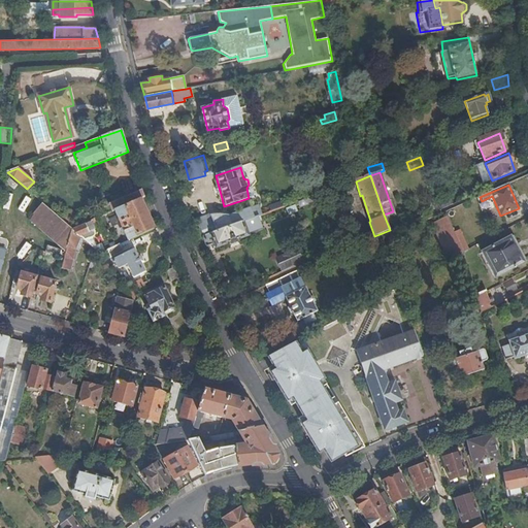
[(144,198),(141,190),(108,204),(111,211),(114,210),(140,199),(144,198)]
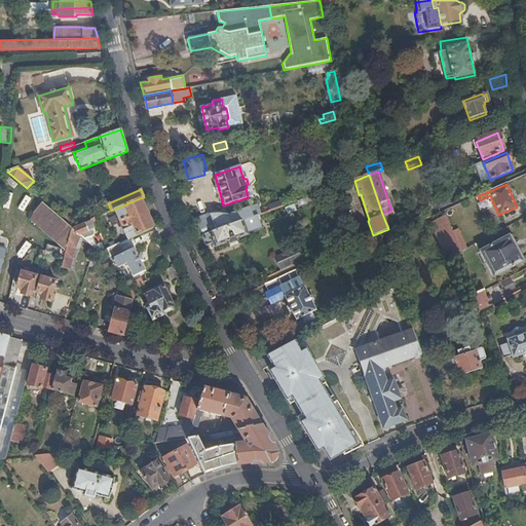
[(439,209),(451,203),(449,197),(436,202),(439,209)]
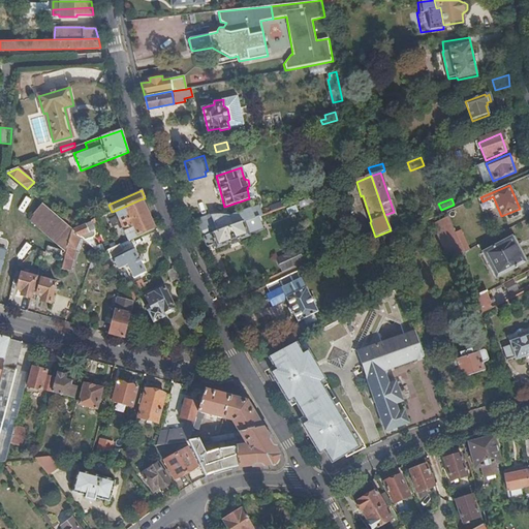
[(153,229),(141,199),(115,211),(117,216),(114,217),(113,215),(105,218),(111,228),(120,224),(122,228),(119,229),(123,237),(125,235),(128,241),(133,239),(153,229)]
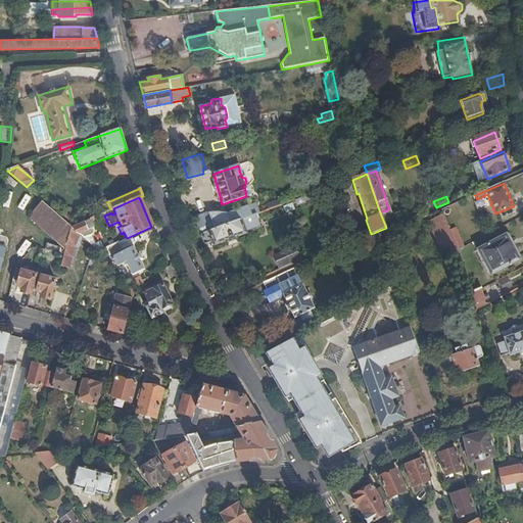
[(304,197),(295,200),(298,206),(306,202),(304,197)]
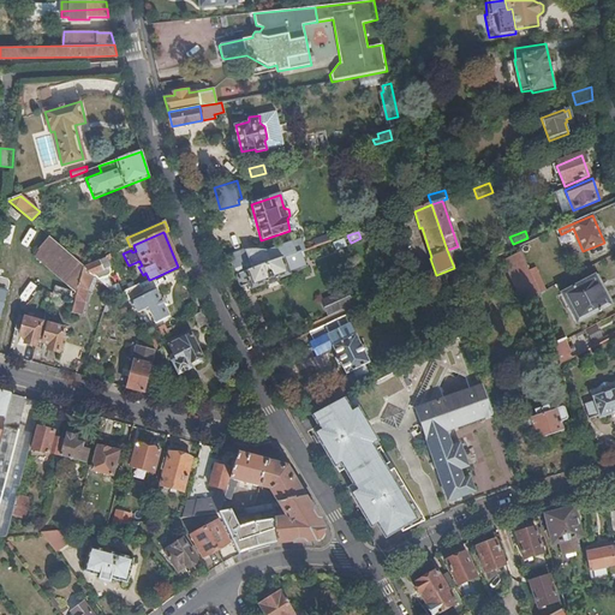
[(66,251),(51,238),(36,255),(77,291),(83,267),(76,261),(66,251)]
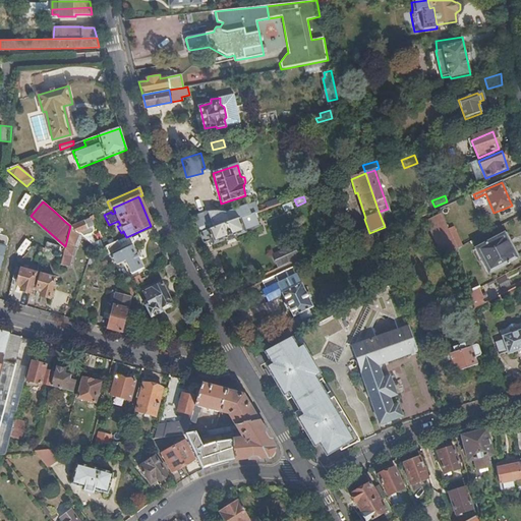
[(194,217),(201,234),(253,215),(255,214),(252,205),(229,213),(225,214),(215,213),(209,213),(194,217)]
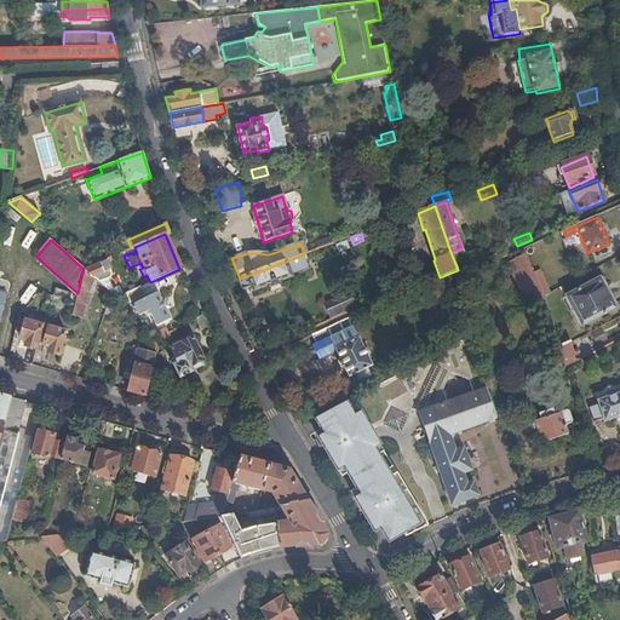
[(76,263),(92,256),(82,247),(67,253),(76,263)]
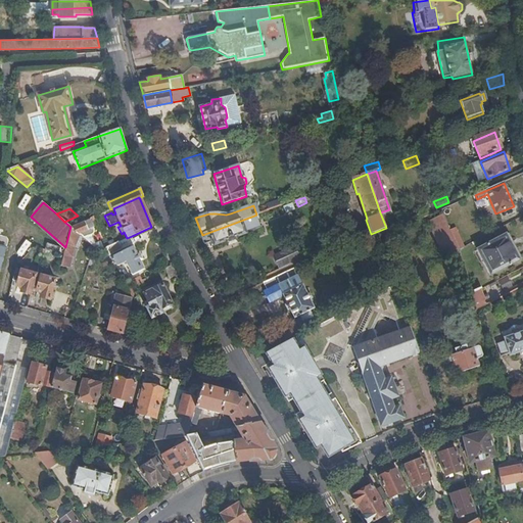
[(457,252),(460,250),(443,215),(432,219),(449,256),(457,252)]
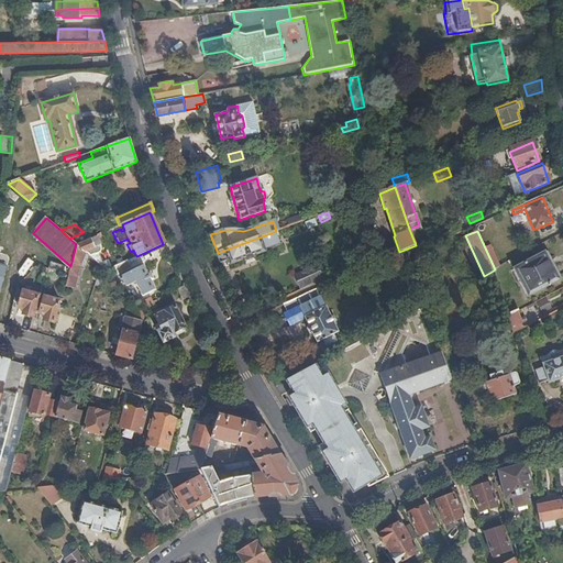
[(263,251),(279,245),(274,232),(218,253),(221,264),(230,261),(231,264),(243,260),(244,262),(254,257),(254,256),(264,253),(263,251)]
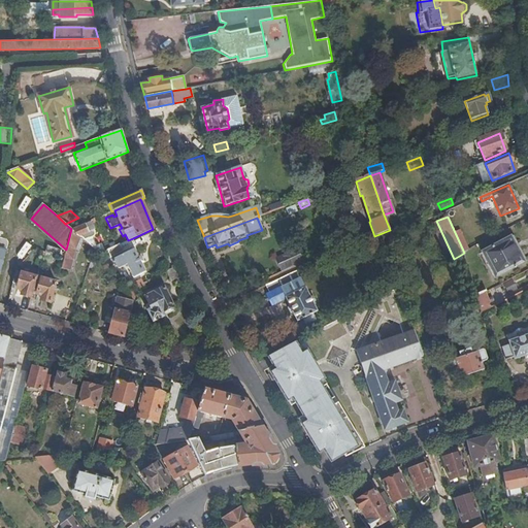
[(432,223),(449,261),(454,259),(436,221),(432,223)]
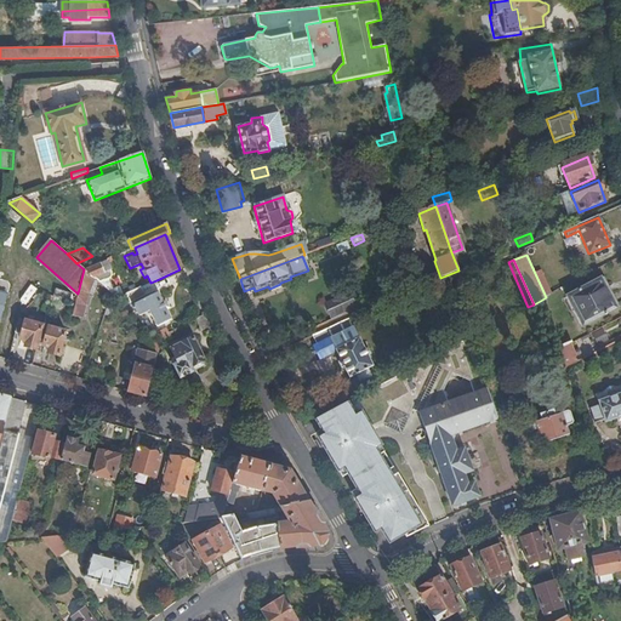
[(106,261),(84,269),(92,277),(103,288),(109,285),(106,275),(110,273),(106,261)]
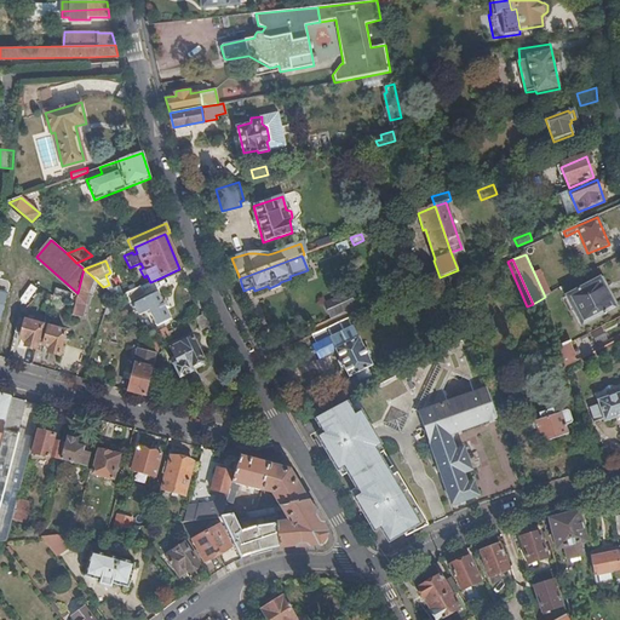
[(84,269),(78,293),(75,302),(85,304),(92,276),(84,269)]
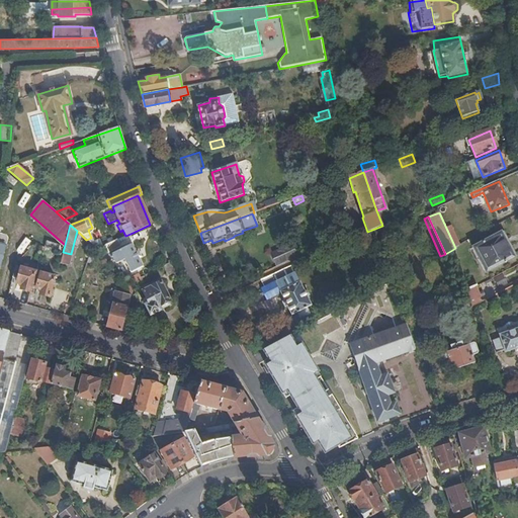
[(0,264),(2,265),(10,233),(0,230),(0,264)]
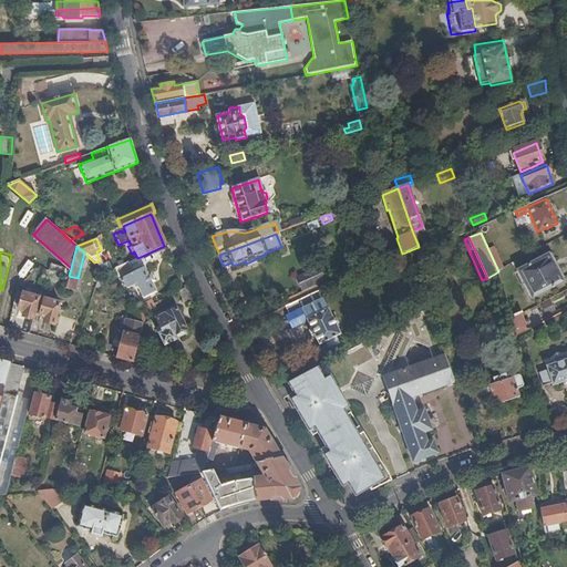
[(420,254),(424,265),(431,263),(426,251),(420,254)]
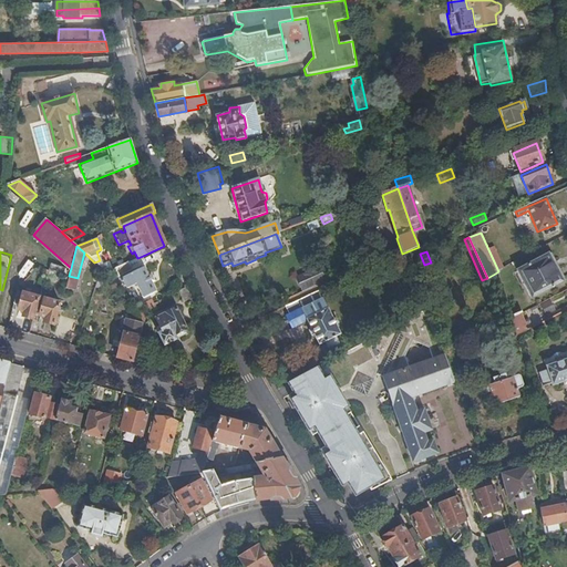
[(145,264),(143,256),(137,258),(115,268),(119,276),(145,264)]
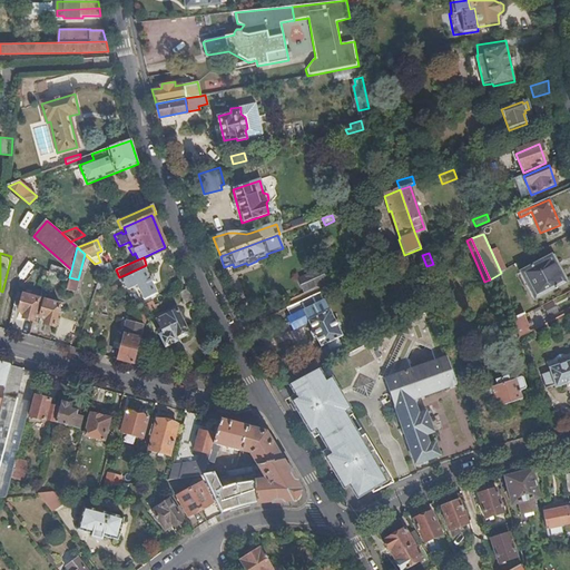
[(553,257),(522,273),(537,301),(567,285),(553,257)]
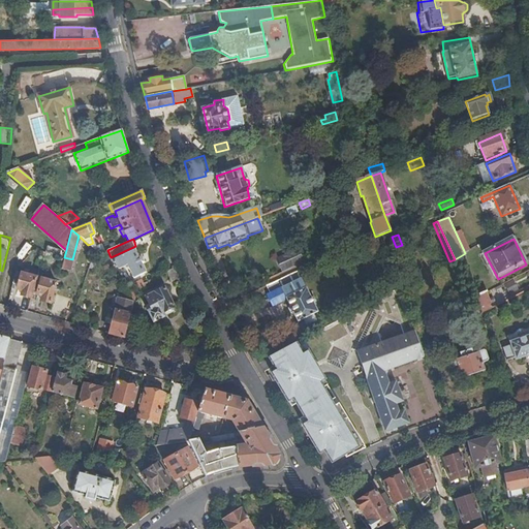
[(98,254),(105,251),(102,243),(95,247),(93,243),(88,245),(95,251),(98,254)]
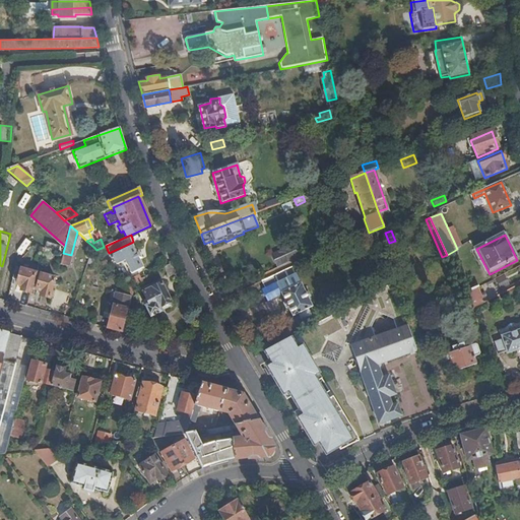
[(86,241),(82,245),(88,251),(93,247),(86,241)]
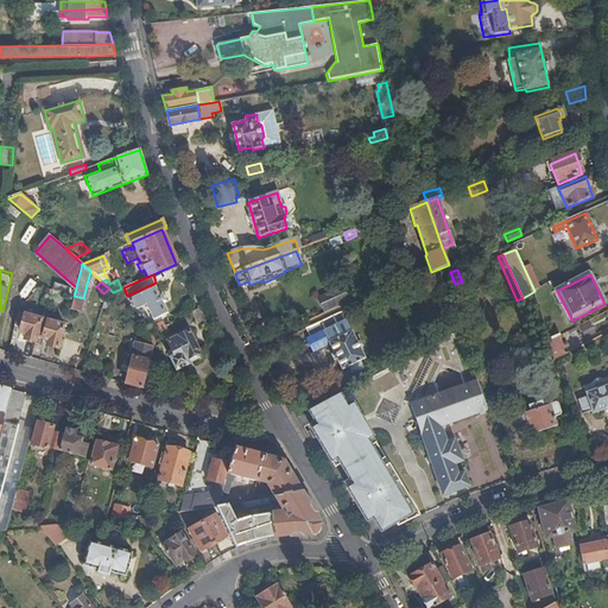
[(154,287),(131,298),(137,309),(146,304),(154,318),(166,314),(154,287)]
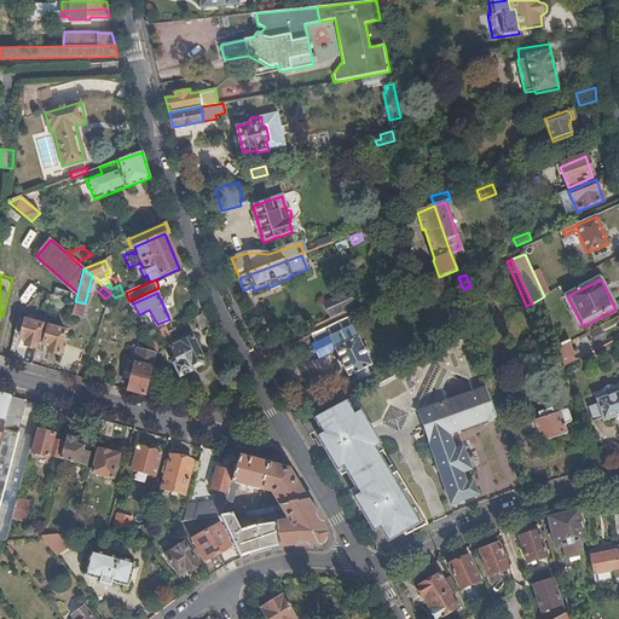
[(327,305),(333,318),(354,308),(348,295),(327,305)]
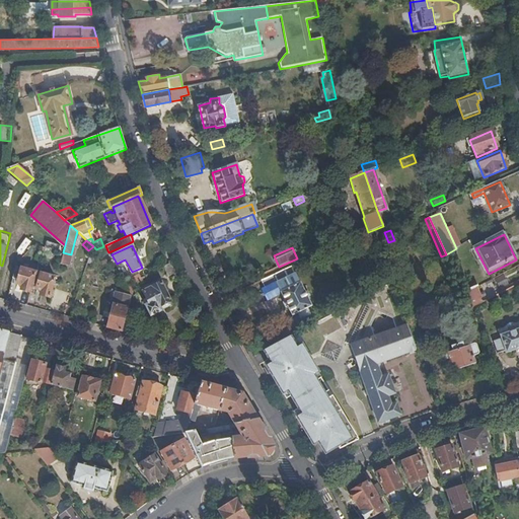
[(464,283),(453,250),(446,254),(447,256),(449,254),(460,284),(464,283)]
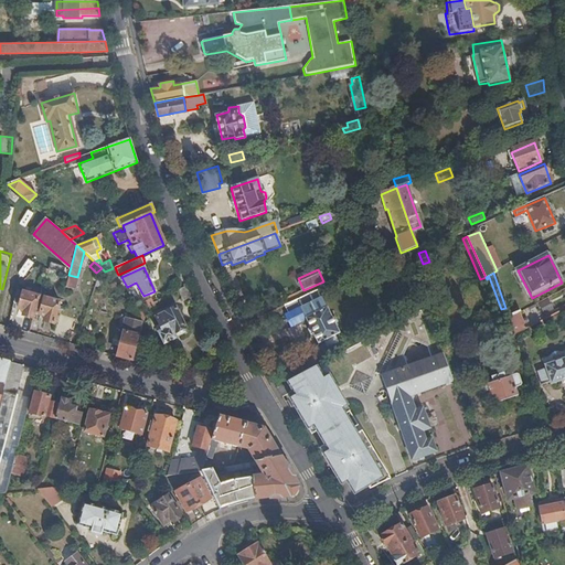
[(68,276),(65,287),(74,289),(77,277),(68,275),(68,276)]
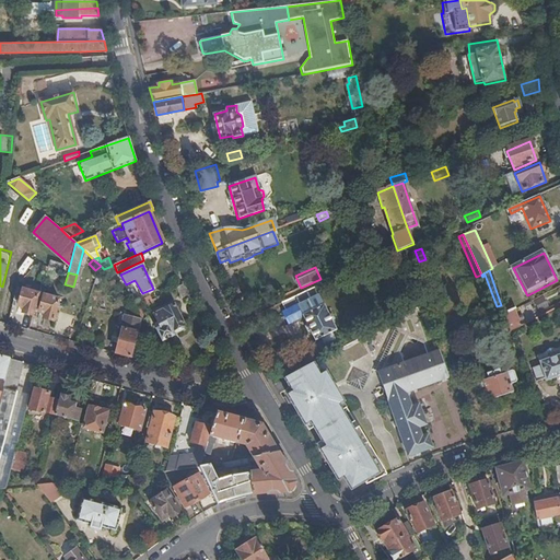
[(182,298),(189,294),(184,284),(177,288),(182,298)]
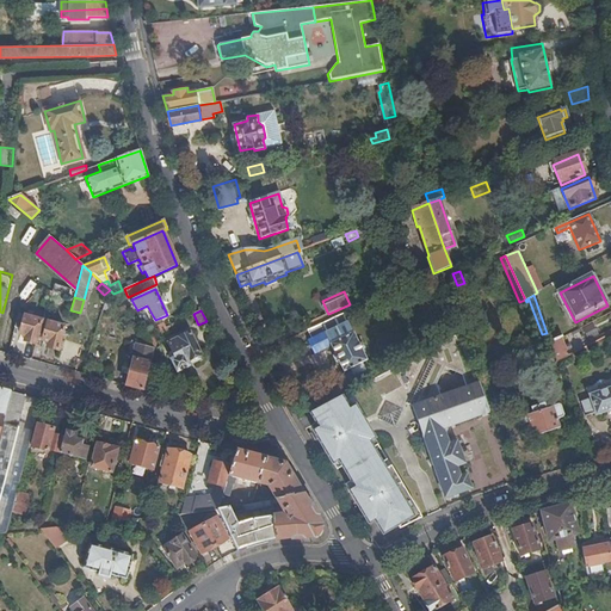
[(346,314),(335,319),(339,327),(350,322),(346,314)]
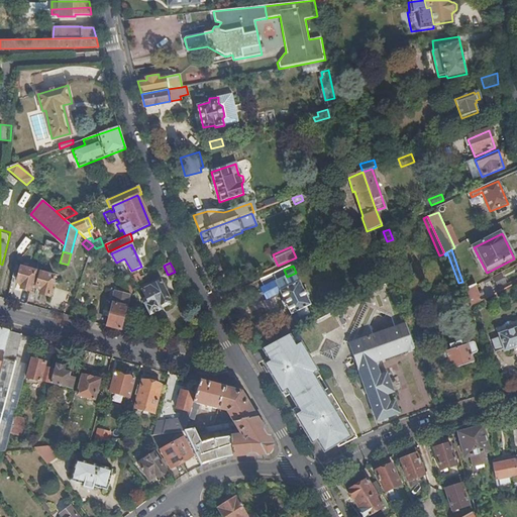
[(30,291),(32,283),(34,274),(35,271),(21,267),(21,269),(16,267),(13,278),(18,279),(17,283),(21,284),(20,288),(30,291)]
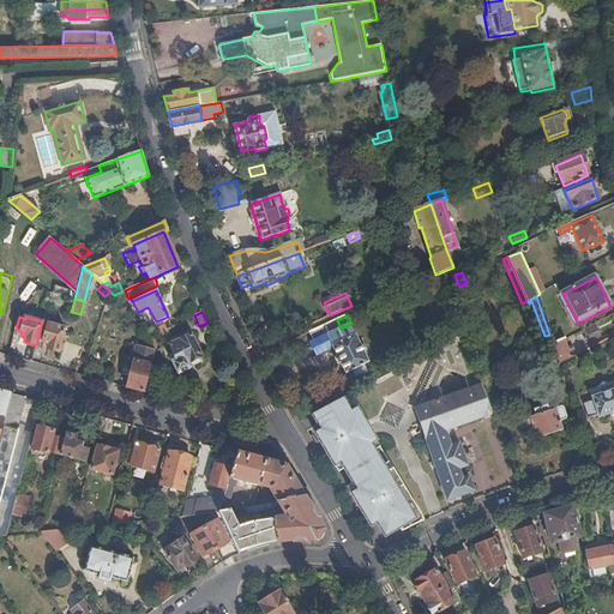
[(337,320),(309,332),(314,342),(313,342),(318,355),(333,348),(345,374),(354,371),(357,378),(365,374),(362,367),(369,363),(351,324),(341,329),(337,320)]
